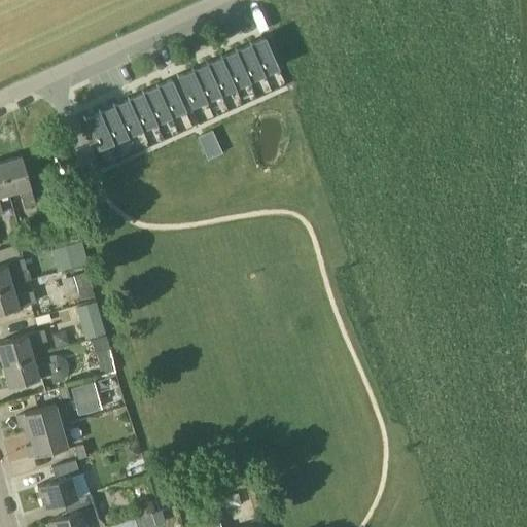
[(249,42),(264,74),(265,74),(264,73),(277,67),(264,37),(250,43),(250,42),(249,42)]
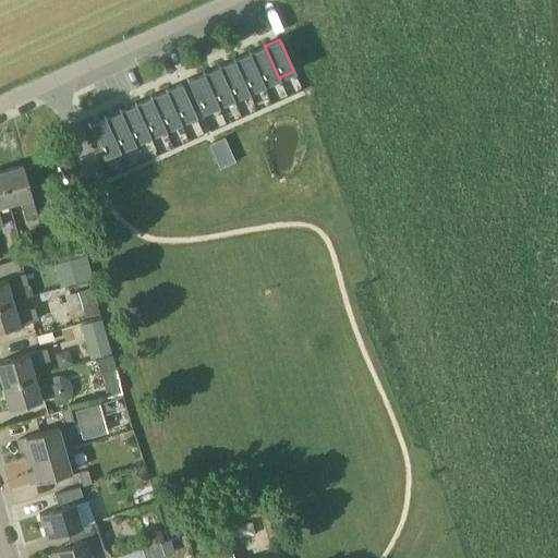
[(279,80),(279,79),(264,45),(264,46),(264,47),(250,52),(250,51),(249,52),(264,86),(265,85),(264,84),(278,79),(279,80)]
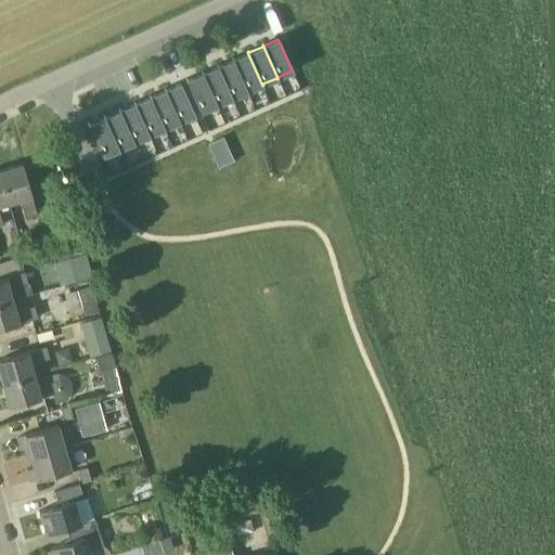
[(233,59),(232,59),(247,92),(248,92),(247,91),(261,85),(262,86),(247,52),(247,53),(233,60),(233,59)]
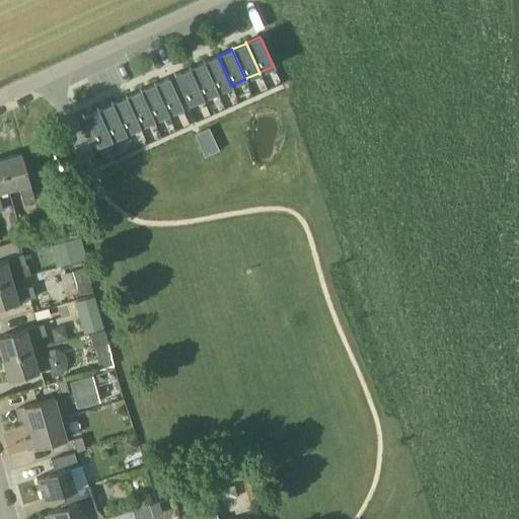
[(231,86),(217,55),(217,56),(204,62),(204,61),(203,61),(217,92),(218,92),(217,91),(230,85),(231,86)]
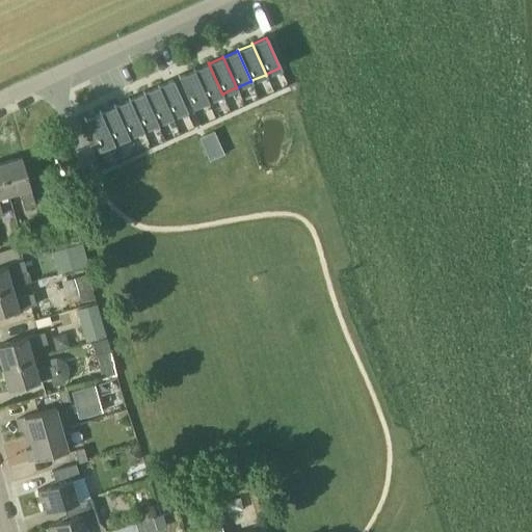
[(194,69),(193,70),(208,102),(209,101),(208,100),(221,95),(222,96),(222,95),(208,62),(208,63),(208,64),(194,70),(194,69)]
